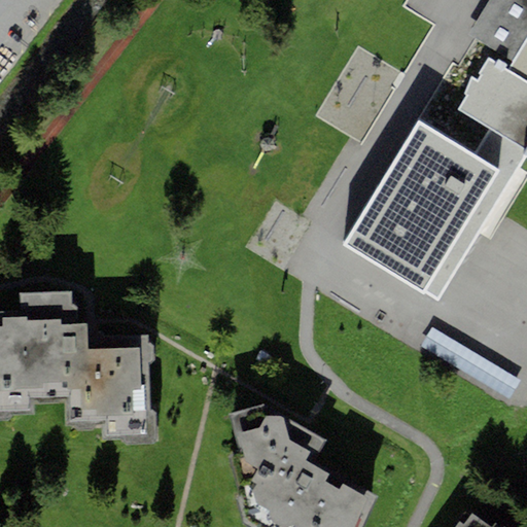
[(500,56),(496,63),(526,81),(526,0),(490,0),(470,35),(500,56)]
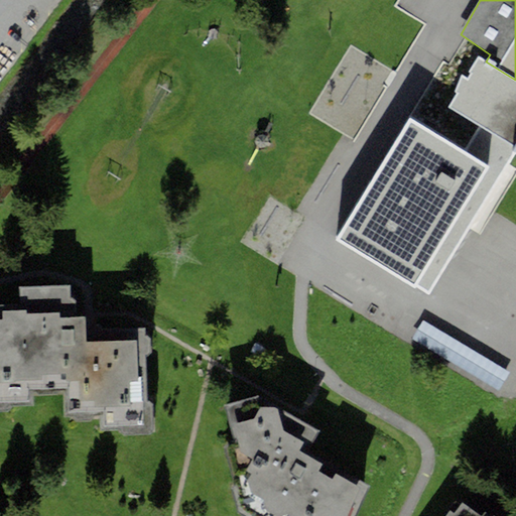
[(0,57),(0,80),(11,67),(0,57)]
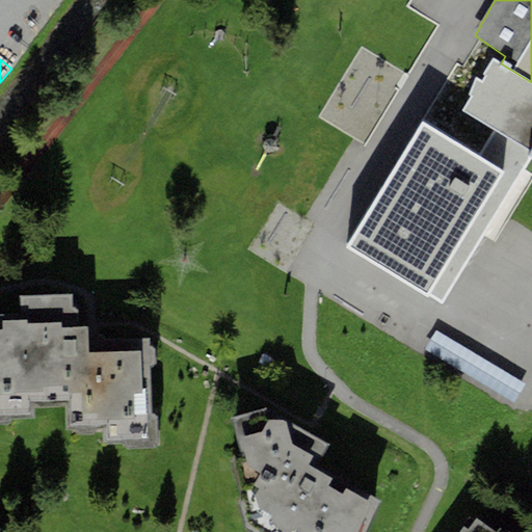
[(530,152),(531,149),(531,82),(501,63),(493,59),(483,74),(485,75),(481,82),(475,79),(470,96),(472,97),(463,110),(494,130),(478,157),(422,123),(346,247),(427,296),(428,295),(442,302),(530,152)]
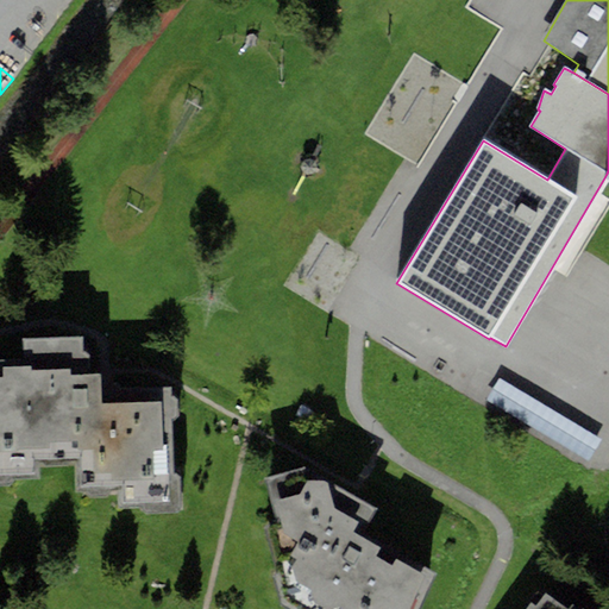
[(83,337),(23,339),(23,358),(0,358),(0,485),(8,487),(13,481),(38,479),(39,468),(74,464),(75,493),(82,493),(86,496),(117,495),(118,508),(137,508),(144,515),(175,513),(179,509),(179,477),(174,475),(171,421),(179,416),(176,401),(174,397),(170,397),(170,388),(101,388),(100,375),(89,375),(89,356),(83,352),(83,337)]
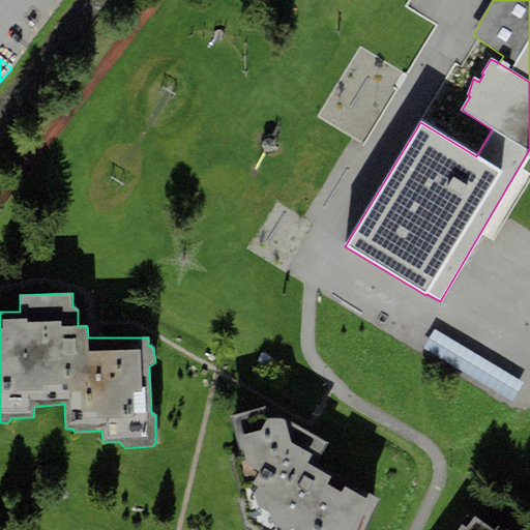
[(512,403),(524,384),(435,331),(423,351),(512,403)]
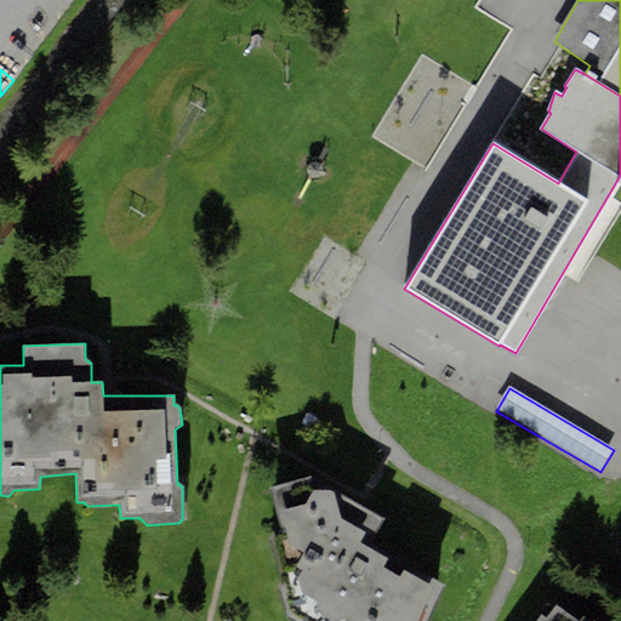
[(309,477),(269,488),(281,535),(277,535),(291,611),(309,620),(414,620),(433,587),(366,547),(371,541),(383,518),(309,477)]
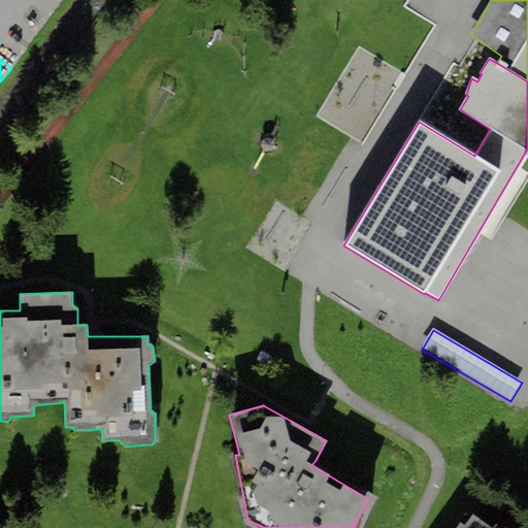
[(501,527),(496,524),(493,527),(491,527),(472,514),(463,525),(460,523),(456,527),(501,527)]
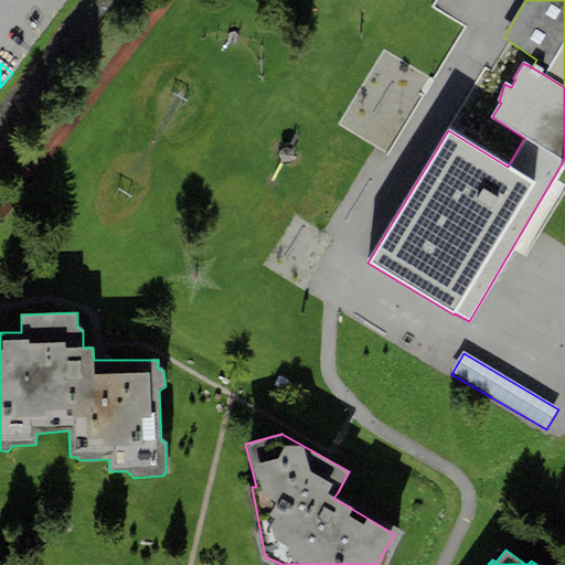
All buildings are outlined.
